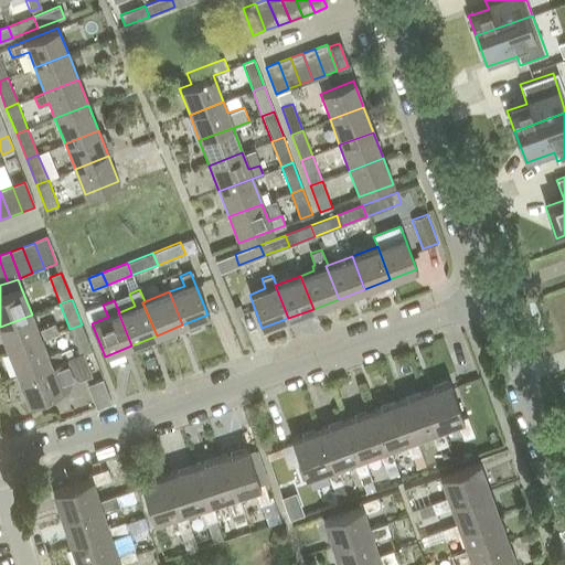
[(55,323),(38,330),(32,315),(0,327),(0,334),(8,354),(42,340),(41,339),(59,332),(55,323)]
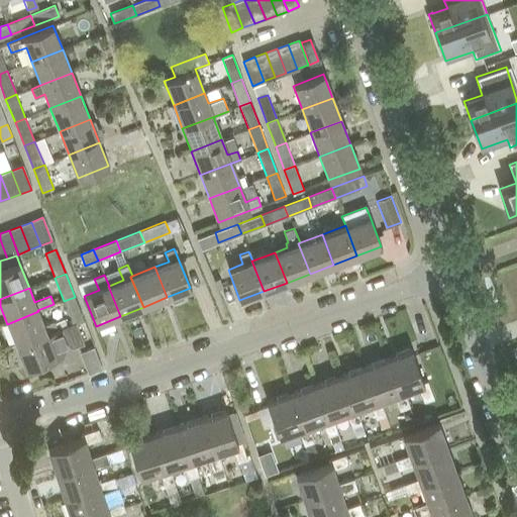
[(77,322),(83,319),(75,297),(64,301),(72,321),(75,320),(76,322),(77,322)]
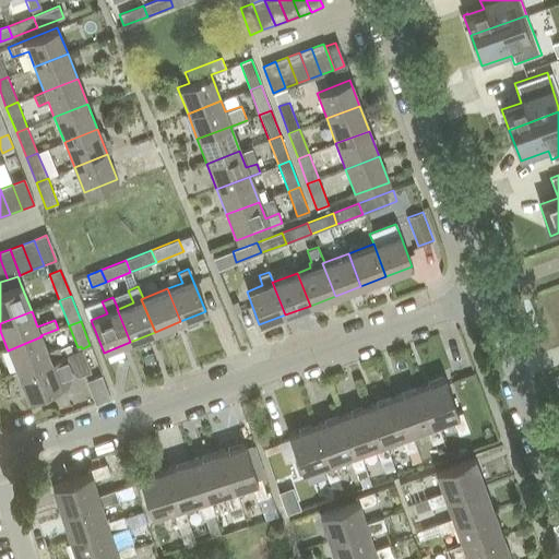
[(60,349),(59,346),(47,352),(42,336),(8,351),(18,376),(72,353),(70,345),(60,349)]
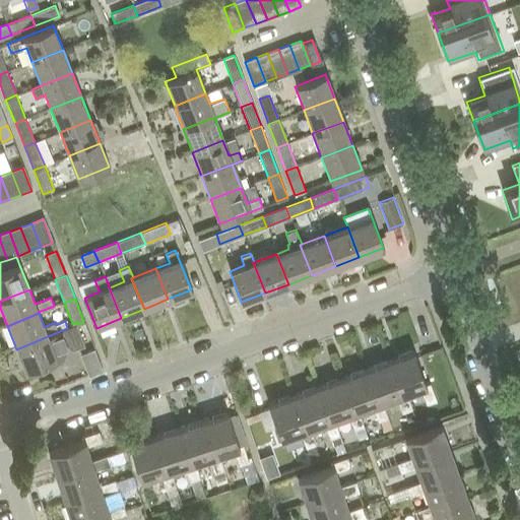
[(25,373),(62,359),(66,348),(74,350),(85,346),(83,341),(90,338),(83,321),(77,324),(76,324),(67,328),(16,349),(25,373)]
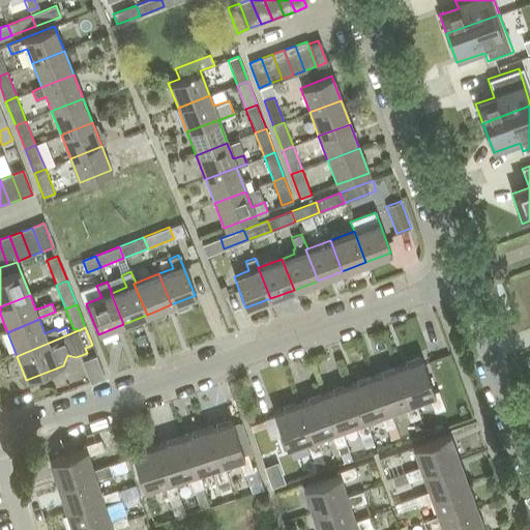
[(96,356),(83,361),(90,383),(105,378),(96,356)]
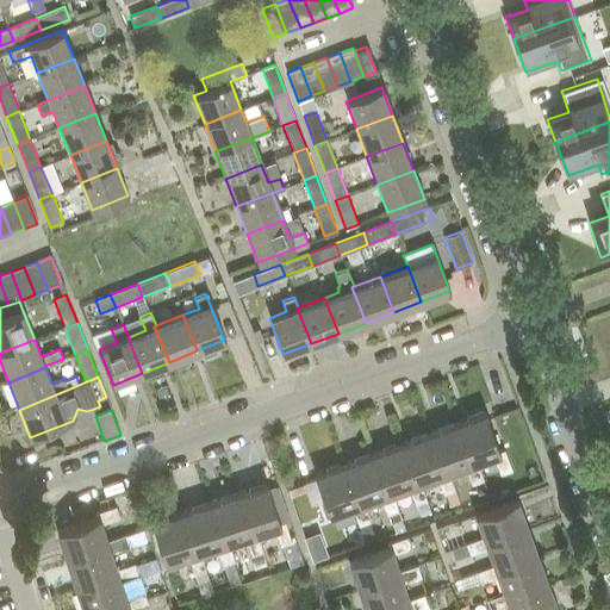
[(484,414),(455,424),(470,465),(474,462),(492,456),(498,474),(510,470),(503,449),(497,452),(484,414)]
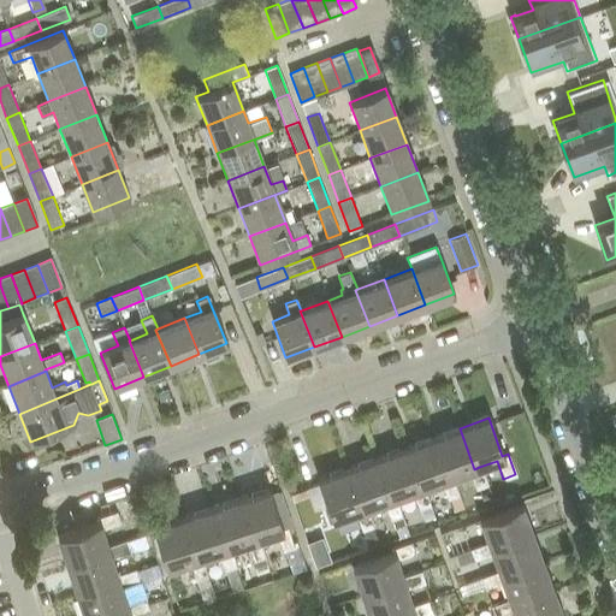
[(474,469),(460,428),(431,438),(445,479),(450,478),(468,472),(474,489),(486,485),(479,467),(474,469)]
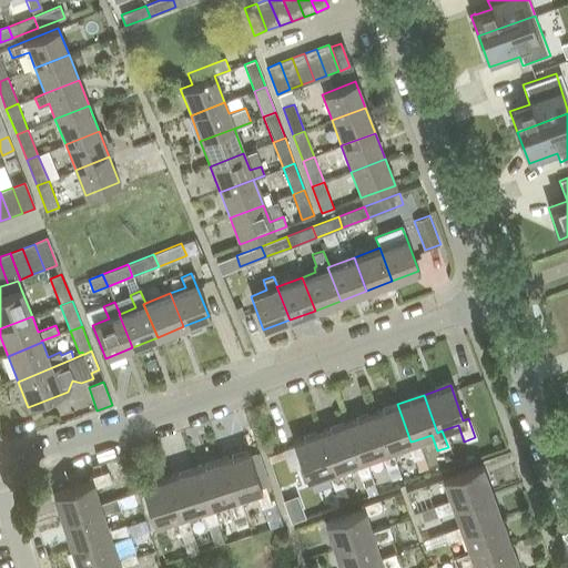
[(411,442),(397,404),(371,414),(384,452),(389,449),(405,444),(411,460),(422,456),(415,440),(411,442)]
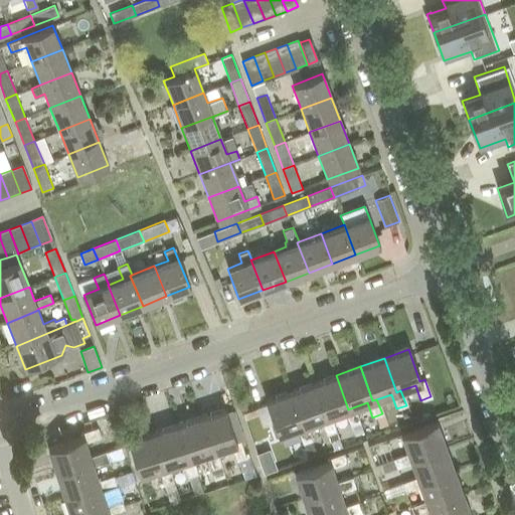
[(348,409),(336,375),(312,383),(325,418),(330,416),(343,411),(348,426),(358,422),(353,407),(348,409)]
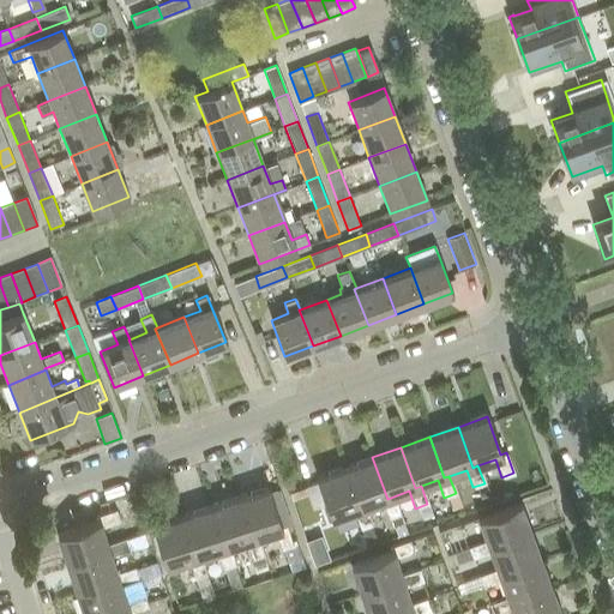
[(387,518),(390,517),(393,527),(403,523),(393,497),(387,499),(372,457),(343,468),(359,509),(363,506),(380,500),(387,518)]
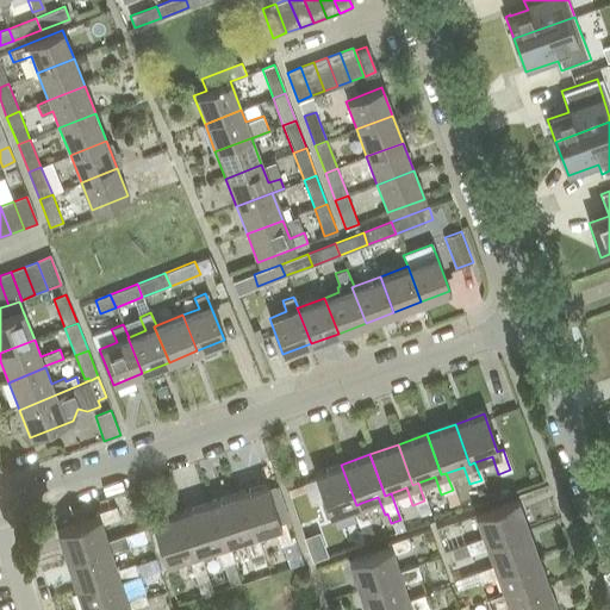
[(368,521),(361,503),(356,505),(341,465),(312,474),(328,516),(350,508),(356,526),(368,521)]
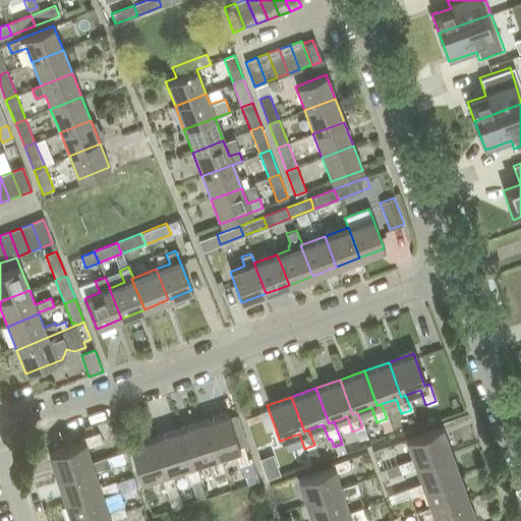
[(213,457),(217,456),(230,452),(235,467),(245,463),(240,446),(237,447),(226,414),(201,422),(213,457)]
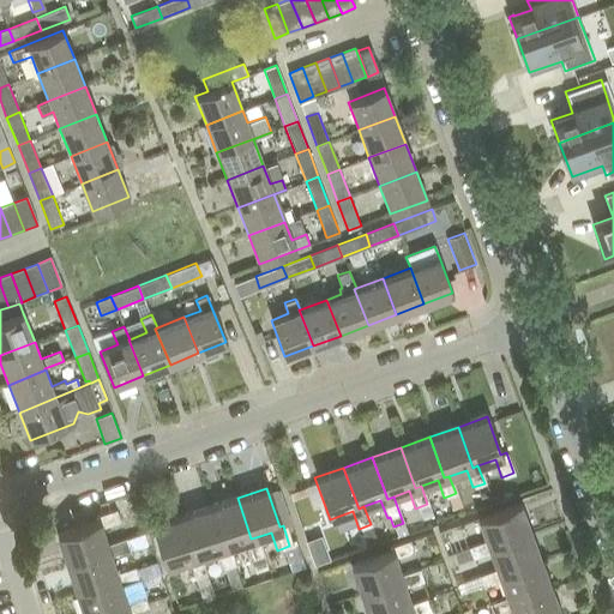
[(238,498),(208,507),(222,548),(227,547),(245,541),(251,559),(262,555),(256,537),(251,539),(238,498)]
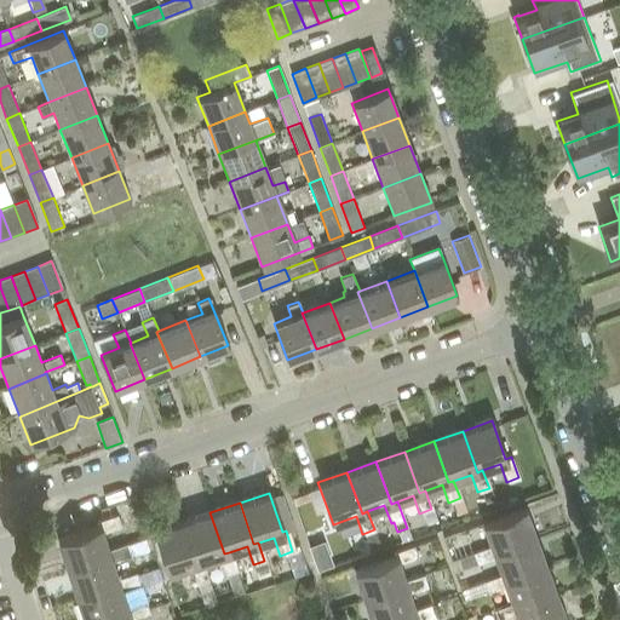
[(431,509),(419,514),(424,526),(436,522),(431,509)]
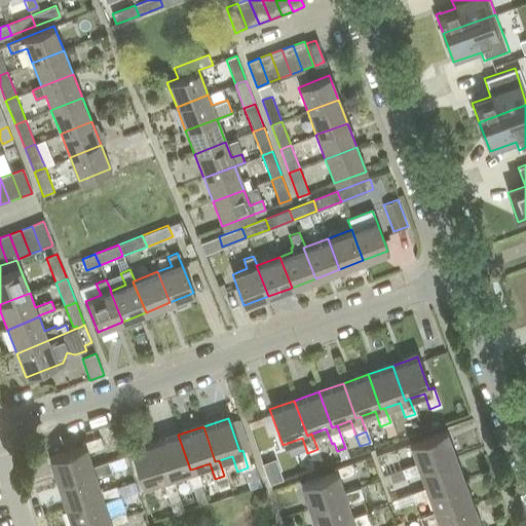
[(415,463),(400,468),(389,473),(392,483),(418,474),(417,470),(452,456),(444,431),(408,445),(415,463)]
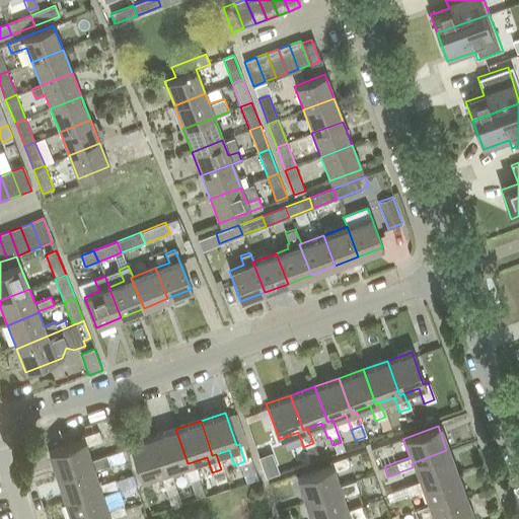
[(187,480),(189,479),(192,489),(200,487),(192,462),(188,463),(175,429),(151,437),(162,471),(166,470),(182,465),(187,480)]
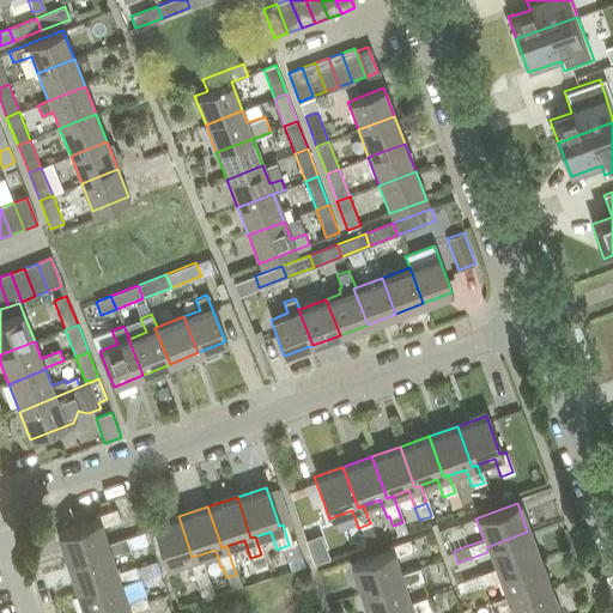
[(54,534),(64,563),(104,550),(103,545),(97,528),(116,521),(113,510),(90,517),(92,521),(54,534)]
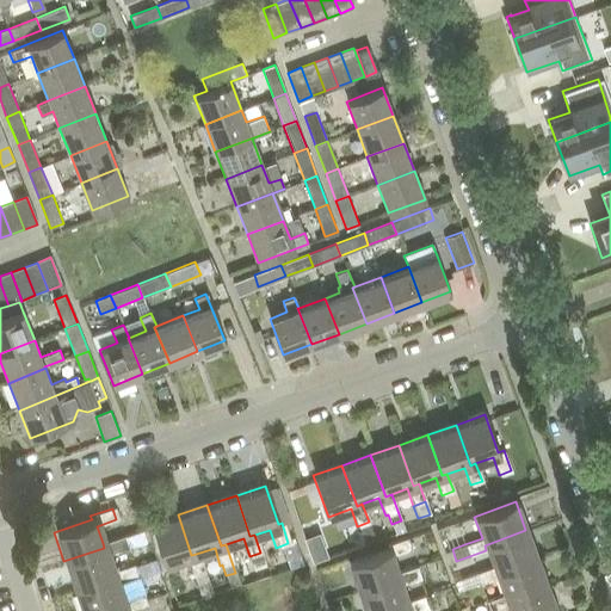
[(131,534),(122,536),(103,543),(104,548),(63,561),(73,590),(113,576),(112,572),(106,554),(147,539),(139,513),(125,518),(131,534)]
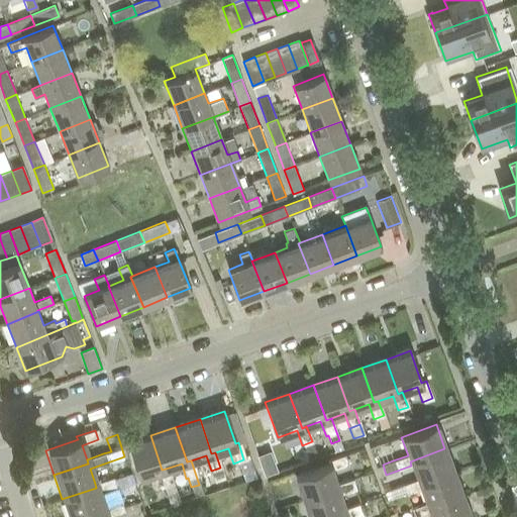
[(171,484),(166,469),(162,470),(150,435),(126,443),(137,478),(158,472),(163,487),(171,484)]
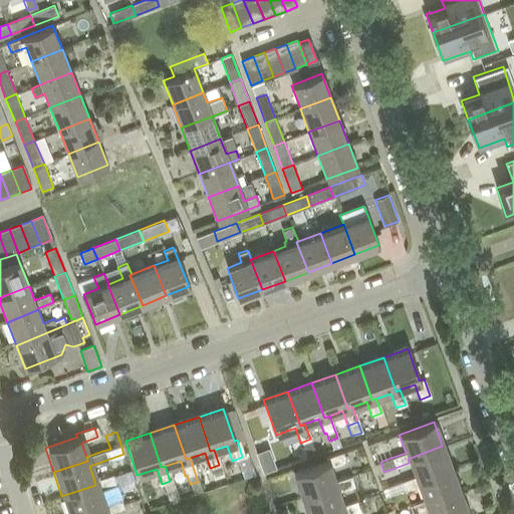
[(451,470),(442,446),(408,459),(409,463),(414,476),(399,481),(403,491),(417,486),(416,483),(451,470)]
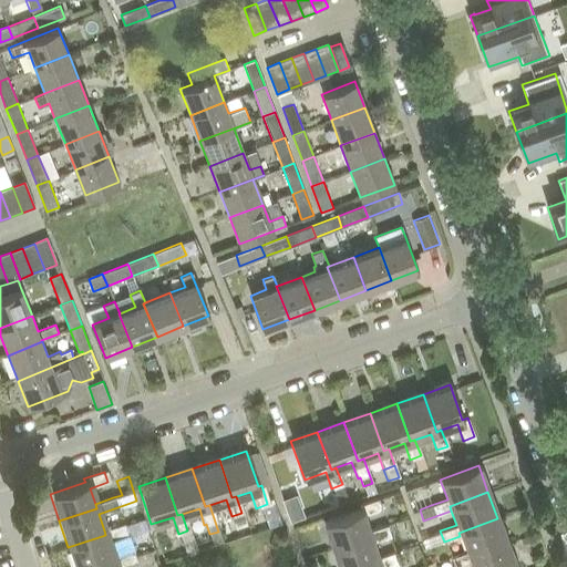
[(377,500),(358,505),(359,509),(322,522),(331,548),(372,536),(370,531),(364,514),(380,509),(377,500)]
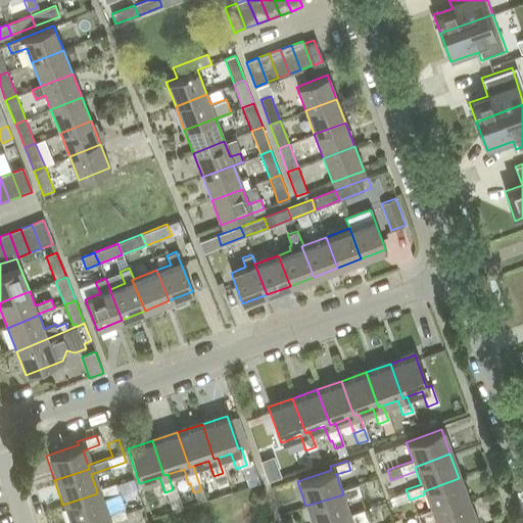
[(225,473),(217,476),(219,484),(227,482),(225,473)]
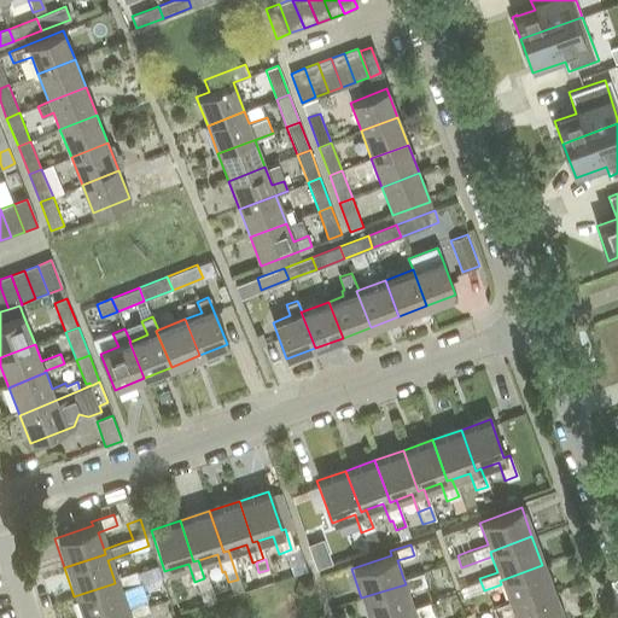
[(141,600),(136,586),(162,577),(158,565),(133,573),(133,571),(114,578),(115,583),(74,596),(81,617),(108,617),(124,612),(123,607),(141,600)]
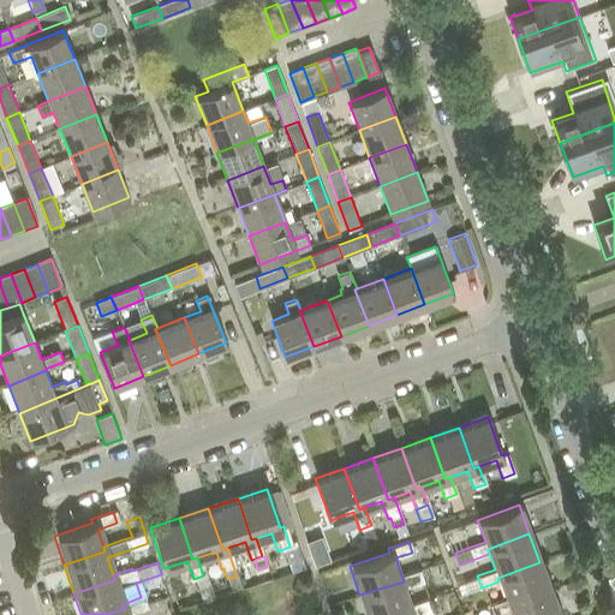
[(491,614),(495,614),(509,610),(508,605),(550,591),(539,562),(497,578),(499,581),(506,598),(488,604),(491,614)]
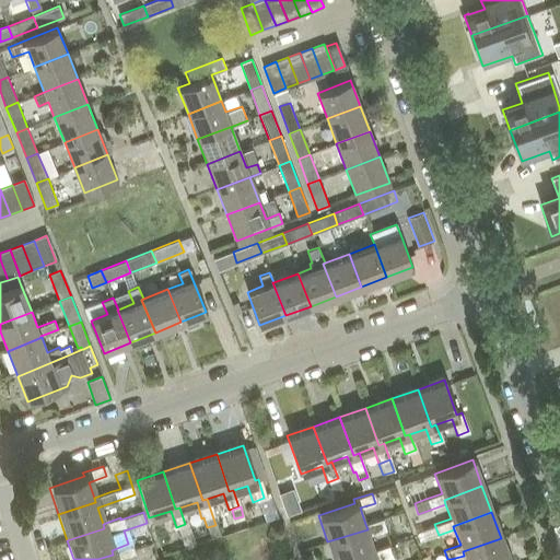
[(360,559),(375,556),(374,550),(369,535),(384,529),(381,520),(365,524),(368,529),(327,541),(333,559),(360,559)]
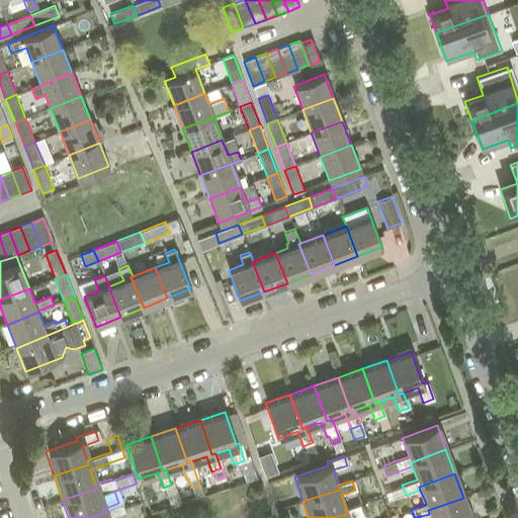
[(470,517),(463,498),(428,510),(429,514),(430,517),(470,517)]
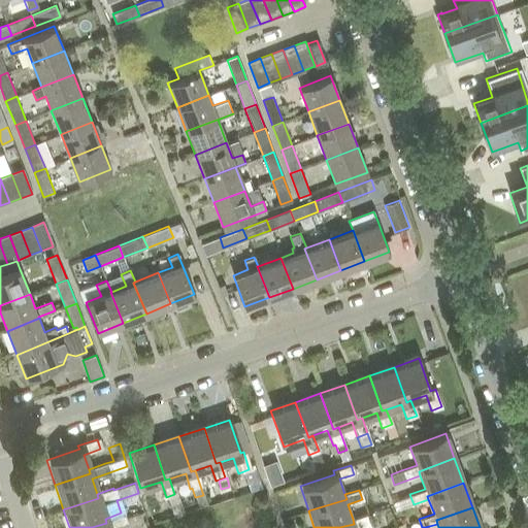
[(106,523),(92,527),(108,527),(124,523),(121,513),(105,519),(106,523)]
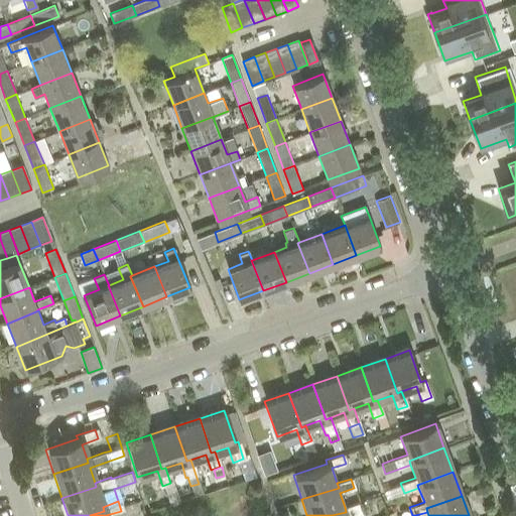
[(348,515),(361,512),(358,503),(345,507),(346,512),(332,515),(348,515)]
